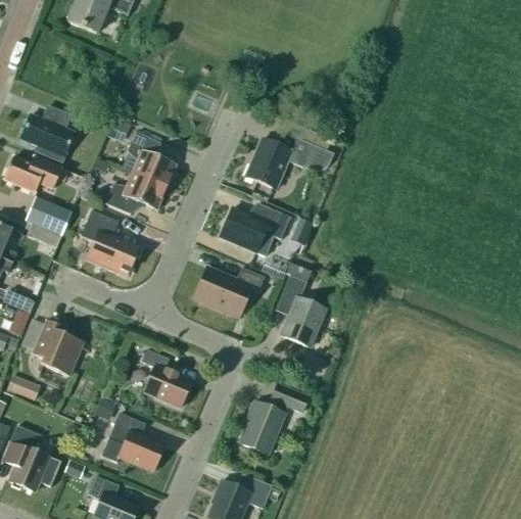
[(77,0),(68,20),(98,33),(108,7),(129,15),(135,0),(77,0)]
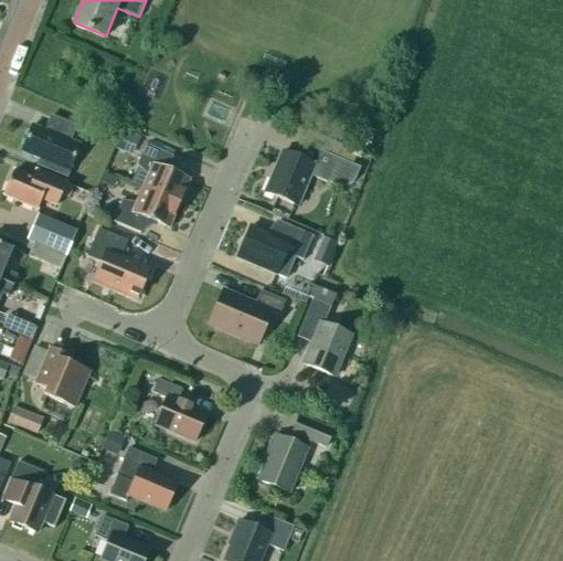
[(78,123),(52,112),(46,127),(33,122),(22,149),(44,159),(42,165),(68,175),(82,141),(73,137),(78,123)]
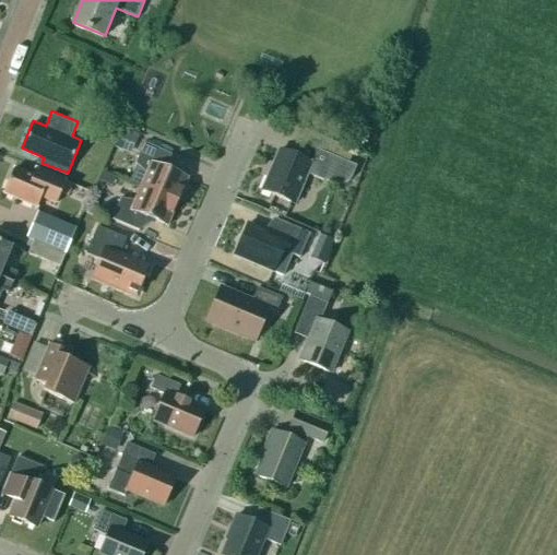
[(130,143),(135,130),(122,125),(117,139),(130,143)]
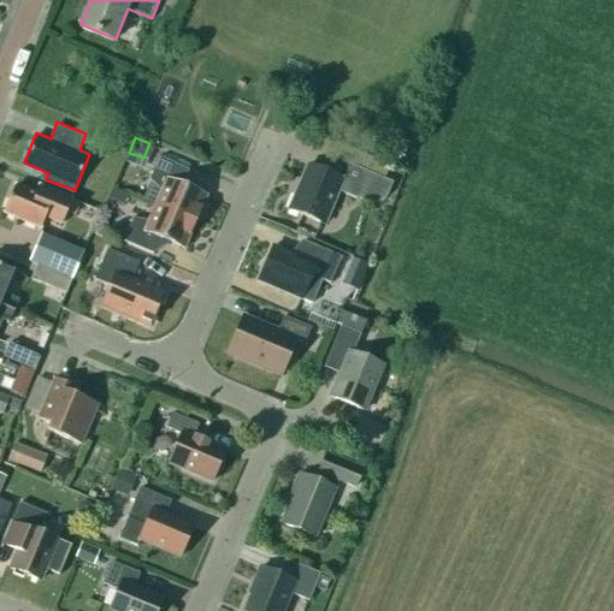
[(310,162),(290,207),(326,221),(341,188),(358,196),(370,201),(373,201),(376,201),(379,200),(383,199),(387,196),(388,195),(394,179),(330,153),(323,168),(310,162)]
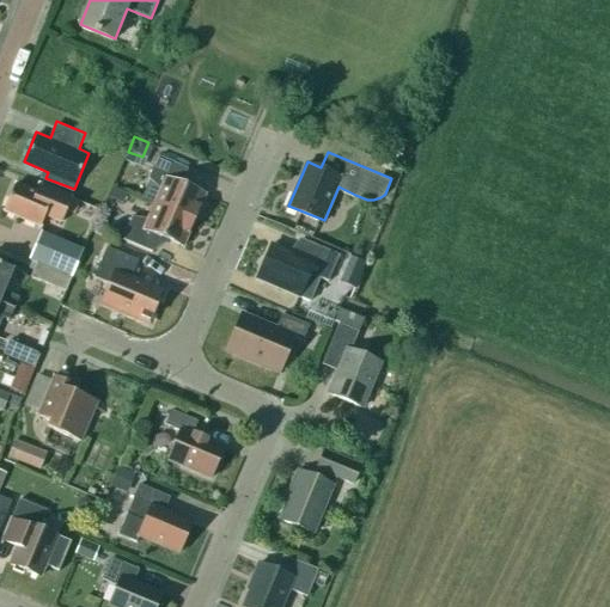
[(160,153),(150,176),(163,185),(157,201),(196,218),(207,192),(183,182),(189,166),(160,153)]
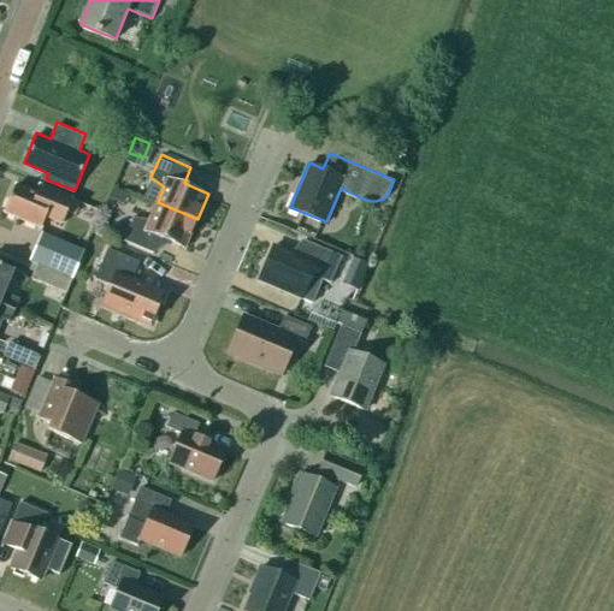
[(47,215),(63,221),(74,196),(55,189),(40,183),(37,191),(17,183),(5,211),(42,226),(47,215)]
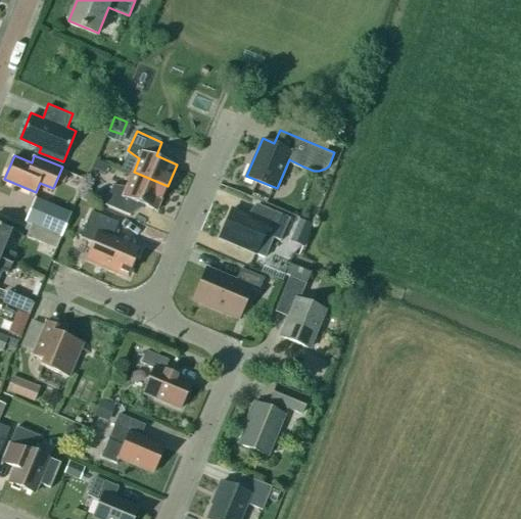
[(106,202),(132,214),(137,199),(158,208),(168,186),(134,172),(128,185),(114,183),(106,202)]
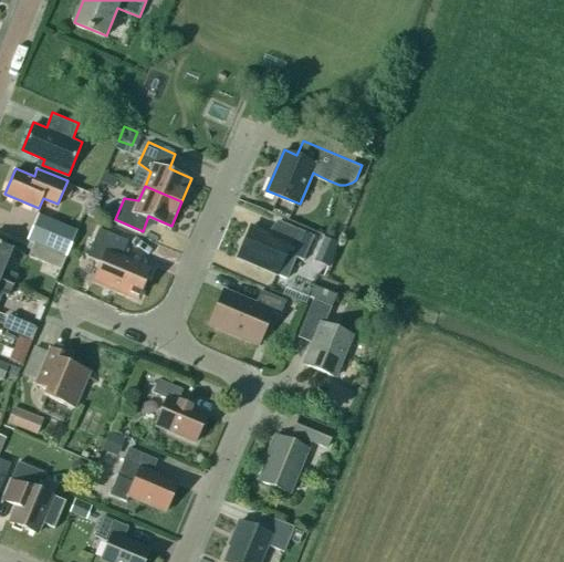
[(79,229),(40,212),(30,238),(68,255),(79,229)]
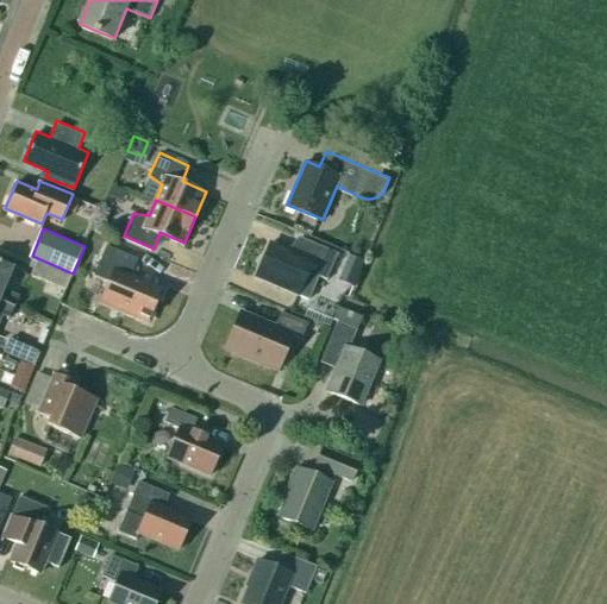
[(329,277),(339,251),(308,238),(300,234),(300,236),(308,239),(302,253),(273,240),(257,275),(299,293),(310,269),(329,277)]
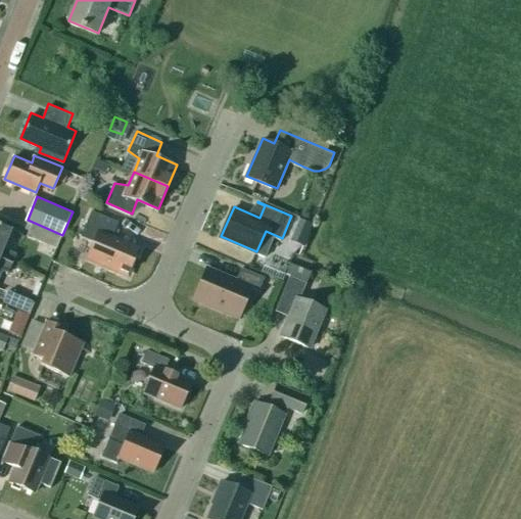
[(82,235),(95,240),(88,256),(128,273),(139,246),(113,235),(120,221),(92,208),(82,235)]
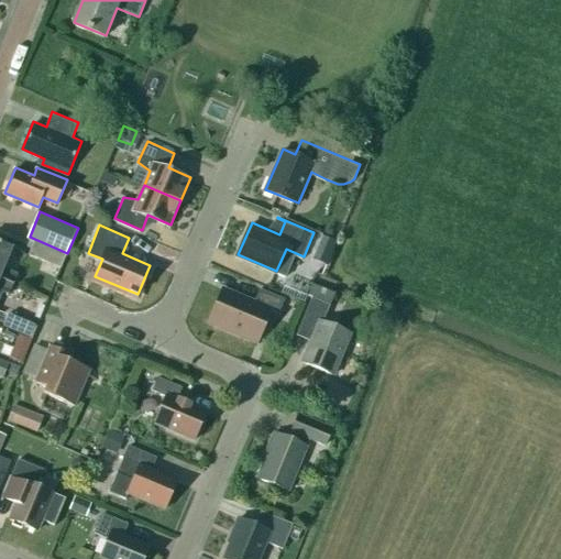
[(325,234),(319,247),(333,252),(338,240),(325,234)]
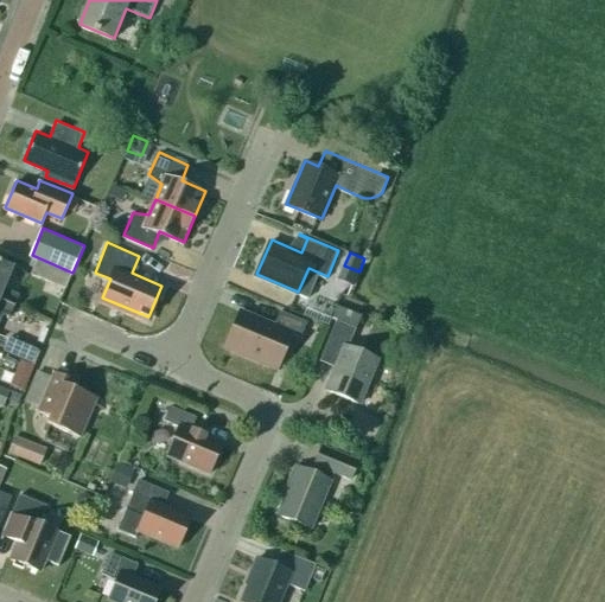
[(20,293),(5,287),(13,264),(0,258),(0,296),(16,303),(20,293)]
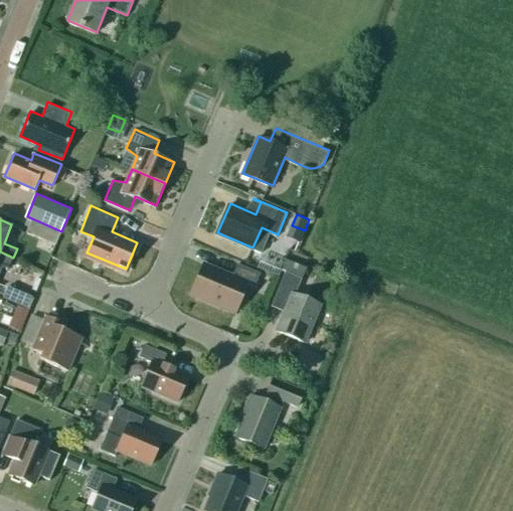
[(61,231),(32,219),(27,231),(56,243),(61,231)]
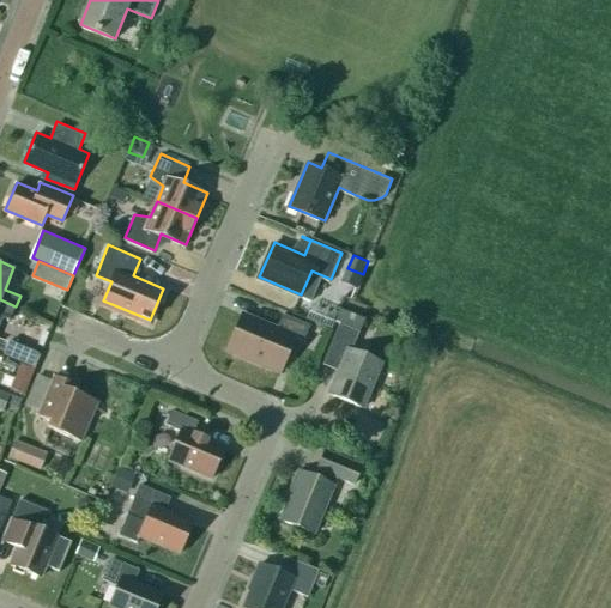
[(0,323),(4,315),(11,317),(16,306),(0,299),(0,323)]
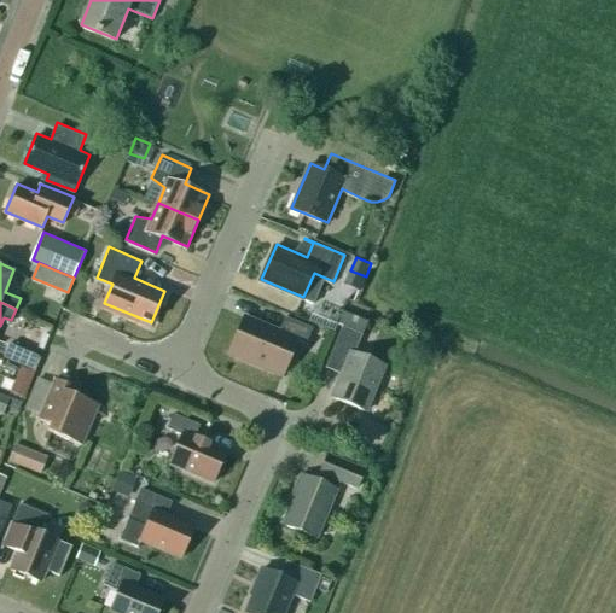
[(387,365),(356,351),(370,320),(344,309),(340,322),(344,323),(326,366),(327,366),(331,358),(346,365),(333,395),(367,409),(387,365)]
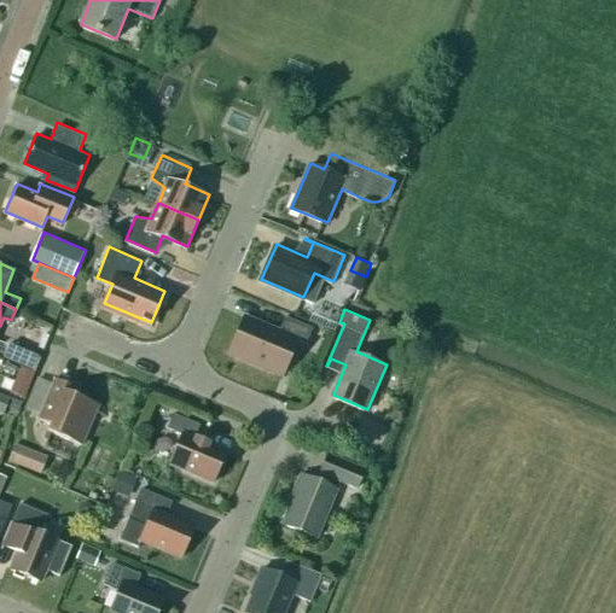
[(247,315),(231,351),(284,373),(298,338),(308,342),(314,326),(286,314),(280,330),(247,315)]
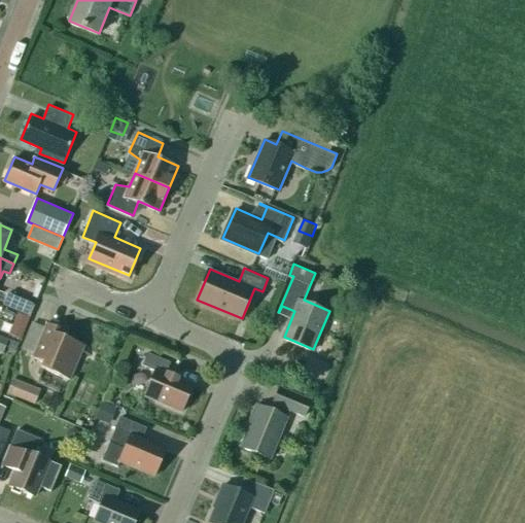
[(35,304),(9,292),(4,304),(31,315),(35,304)]
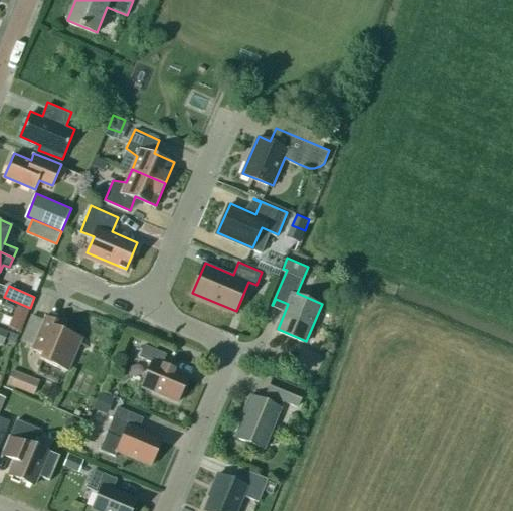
[(44,352),(41,357),(69,369),(83,336),(58,326),(61,320),(46,314),(32,347),(44,352)]
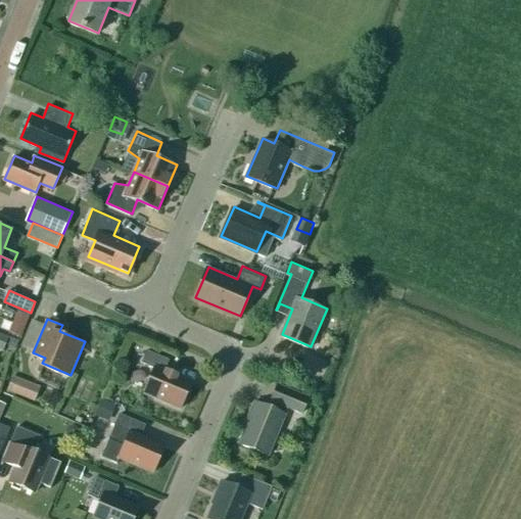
[(0,339),(6,342),(9,335),(0,331),(0,339)]
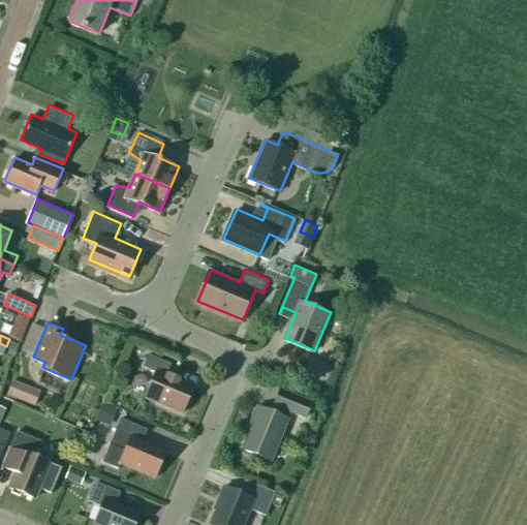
[(194,385),(181,379),(181,377),(168,372),(173,362),(150,352),(145,365),(157,370),(146,395),(184,411),(194,385)]
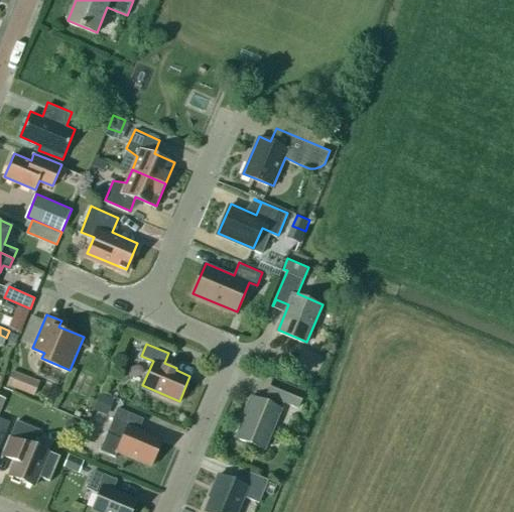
[(34,393),(39,379),(14,369),(8,383),(34,393)]
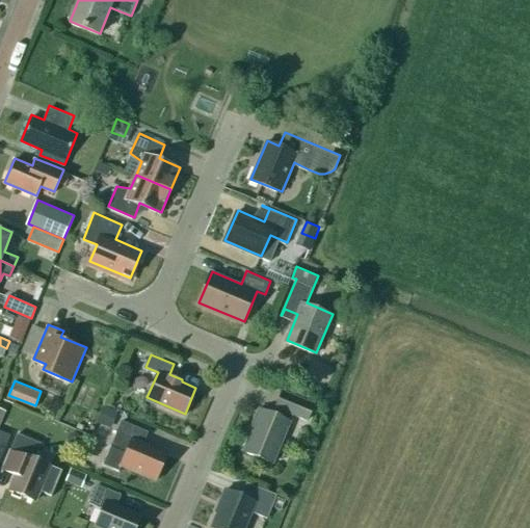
[(284,410),(281,416),(259,407),(253,423),(256,424),(245,449),(274,462),(291,420),(290,420),(292,413),(308,419),(315,401),(283,388),(275,406),(284,410)]
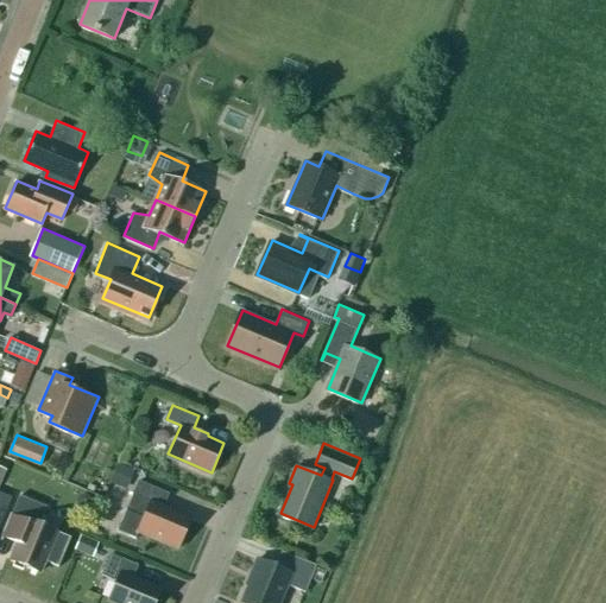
[(119,461),(111,481),(127,487),(134,468),(119,461)]
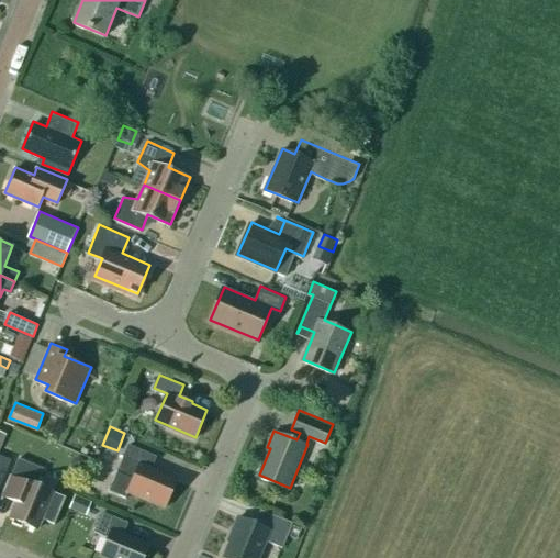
[(110,489),(127,497),(130,490),(167,505),(178,479),(153,468),(158,455),(130,443),(110,489)]
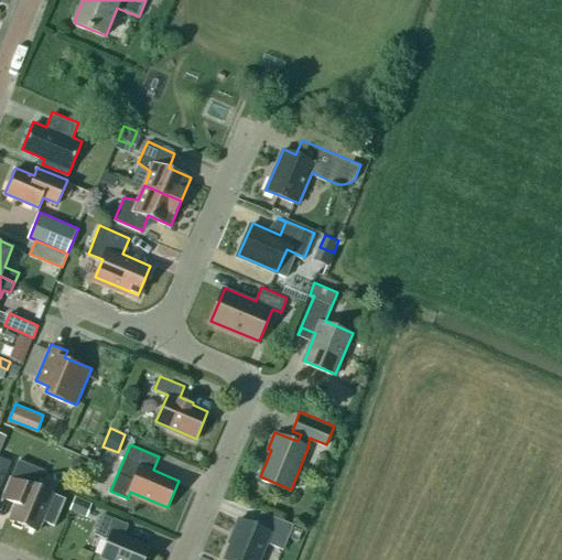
[(82,458),(78,456),(75,460),(74,463),(77,472),(79,472),(84,473),(86,471),(87,467),(85,460),(82,458)]
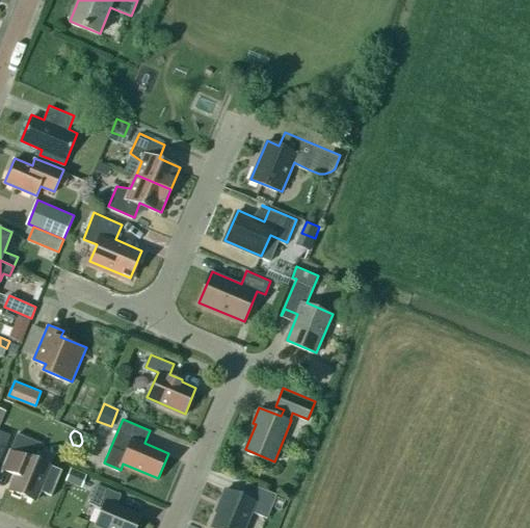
[(7,458),(21,465),(10,490),(36,500),(41,490),(52,495),(62,469),(36,457),(43,442),(19,432),(7,458)]
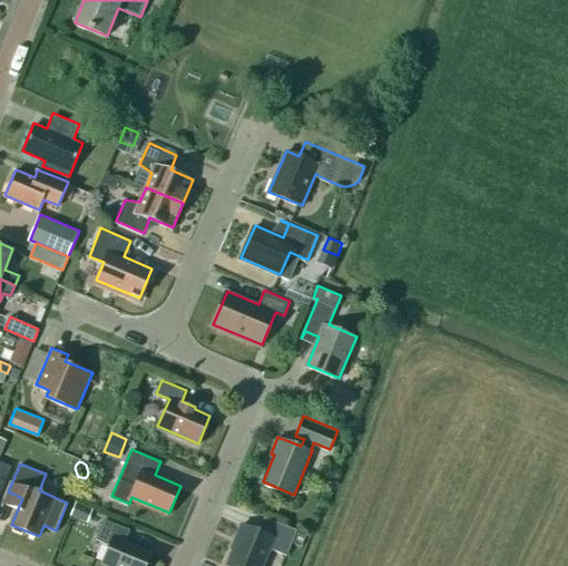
[(88,520),(92,506),(77,500),(71,514),(88,520)]
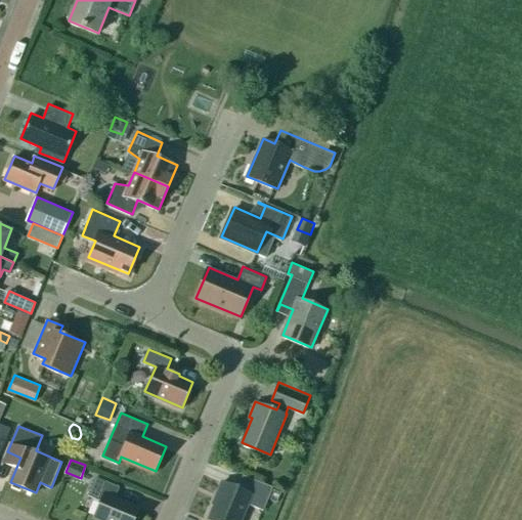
[(209,518),(214,519),(242,519),(249,503),(264,509),(272,489),(273,487),(273,486),(245,474),(238,487),(223,480),(214,502),(215,503),(209,518)]
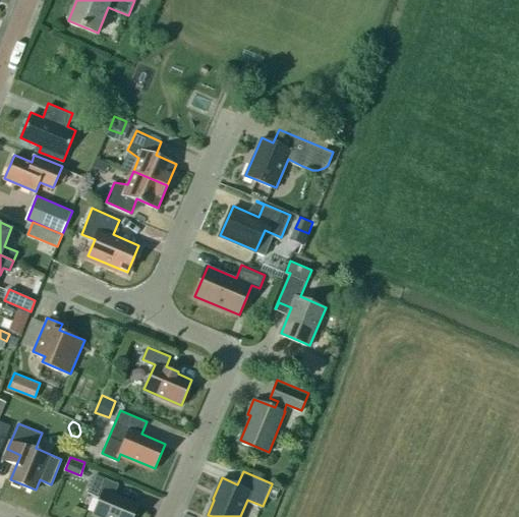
[(89,492),(101,497),(94,514),(101,516),(133,516),(139,504),(115,494),(120,482),(97,473),(89,492)]
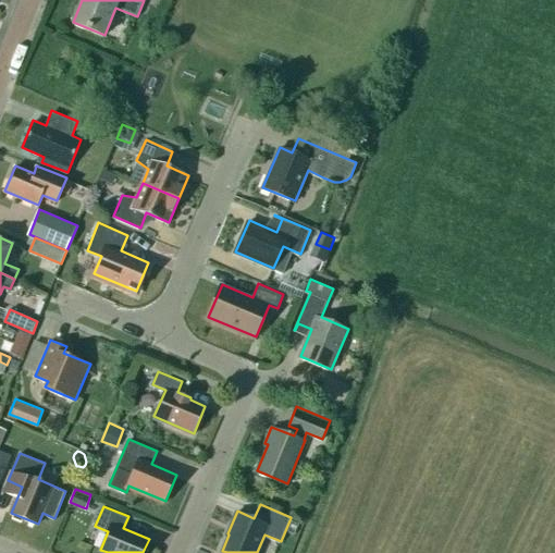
[(300,523),(291,518),(290,520),(286,529),(296,533),(300,523)]
